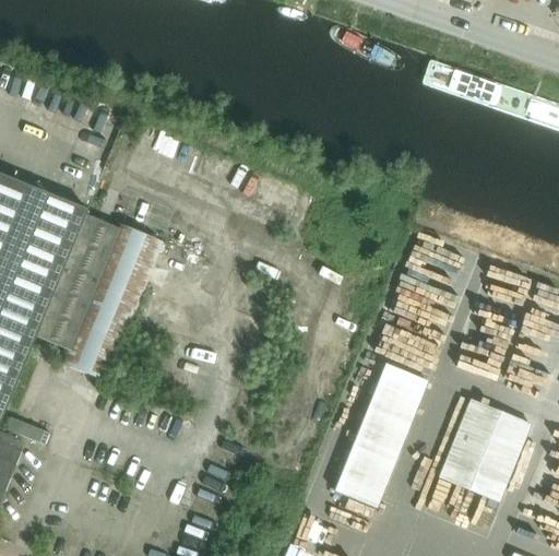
[(72,113),(61,139),(82,146),(92,120),(72,113)]
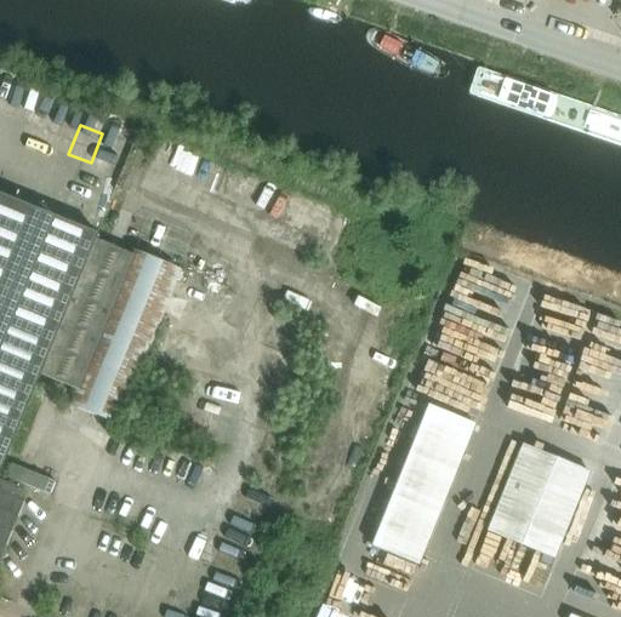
[(121,181),(137,142),(113,131),(96,171),(121,181)]
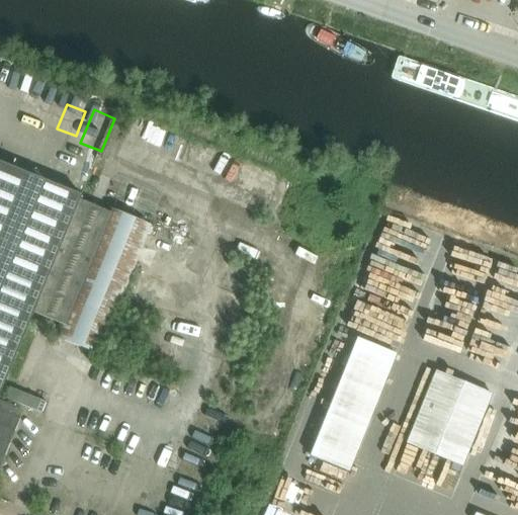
[(0,391),(81,193),(0,159),(0,391)]
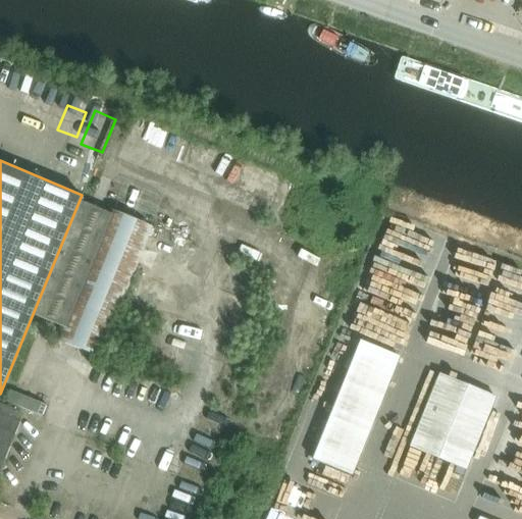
[(111,208),(84,197),(36,311),(60,321),(54,335),(99,354),(152,223),(112,207),(111,208)]
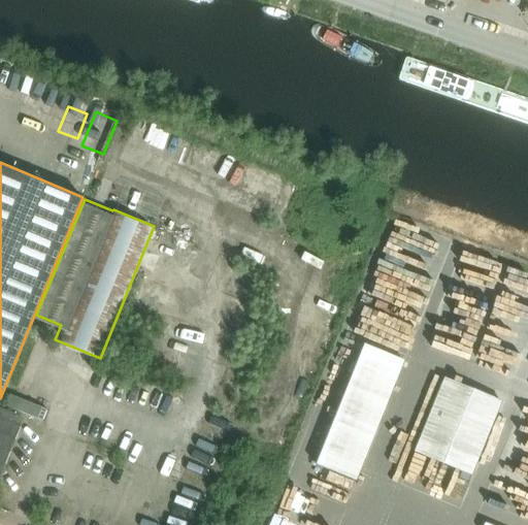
[(404,359),(364,342),(315,463),(356,480),(404,359)]
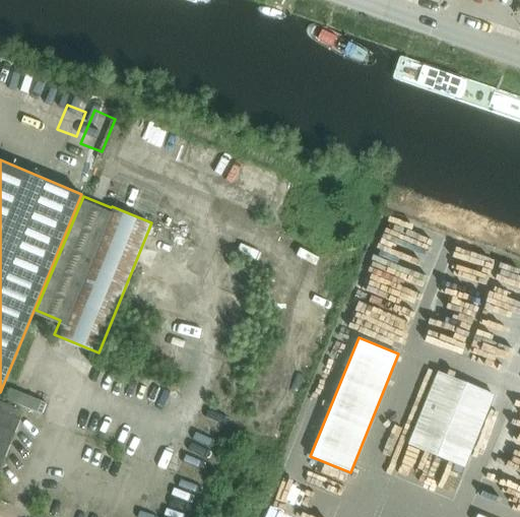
[(494,393),(437,370),(407,444),(464,466),(494,393)]
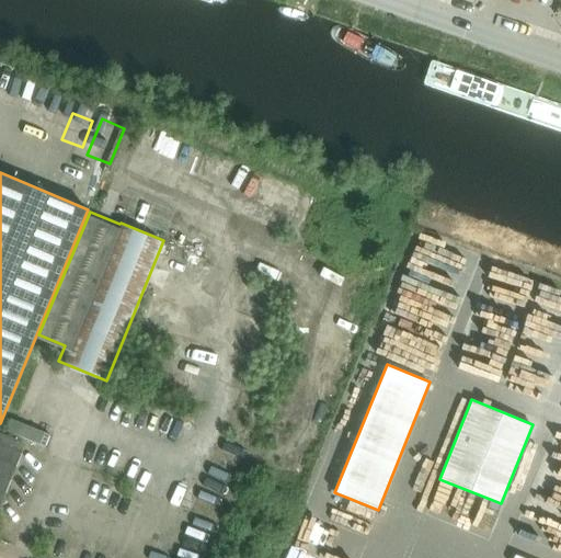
[(0,505),(22,452),(15,450),(19,441),(0,432),(0,505)]
